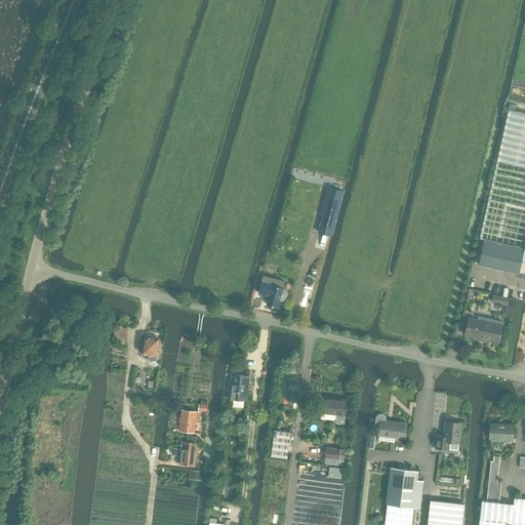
[(522,259),(524,260),(524,113),(508,110),(479,238),(484,239),(478,265),(519,274),(522,259)]
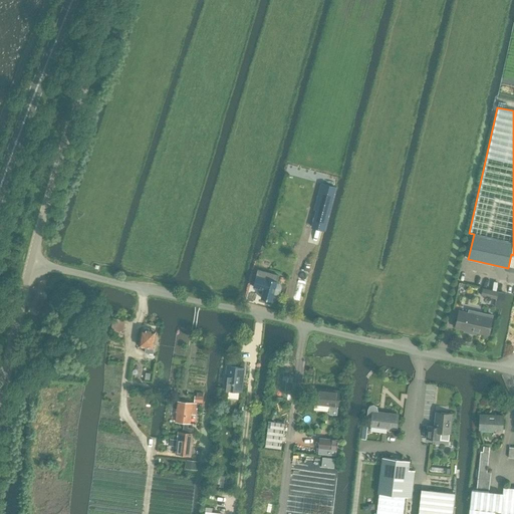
[(316,210),(311,227),(323,231),(335,188),(321,184),(314,210),(316,210)]
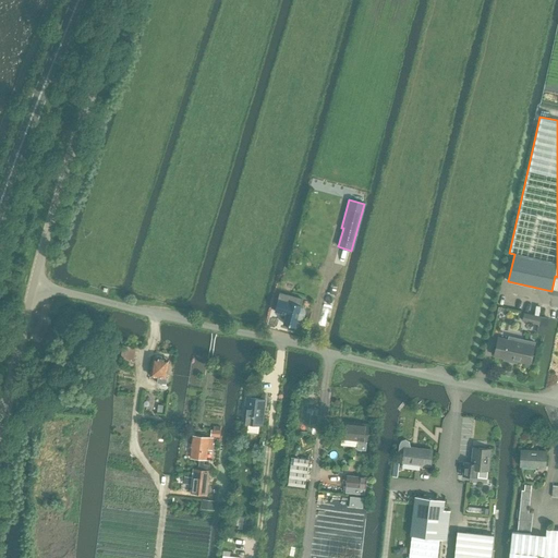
[(302,300),(280,293),(275,312),(286,315),(283,324),(294,327),(296,319),(300,320),(302,319),(304,317),(305,313),(304,311),(303,308),(300,307),(302,300)]
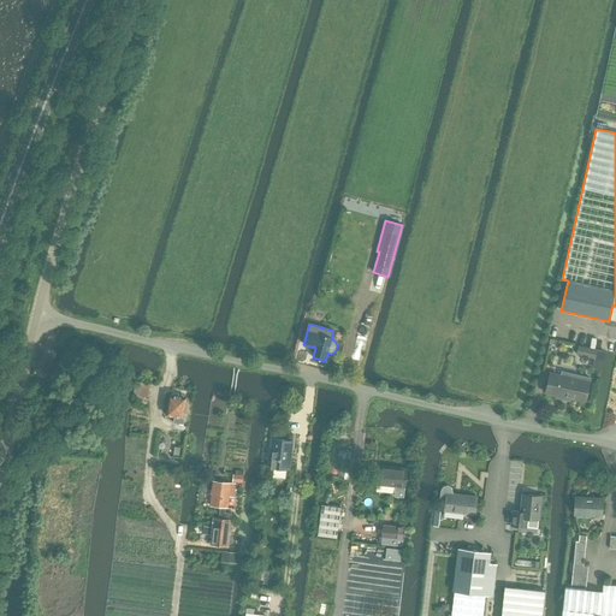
[(576,354),(594,359),(592,368),(600,371),(605,351),(579,345),(576,354)]
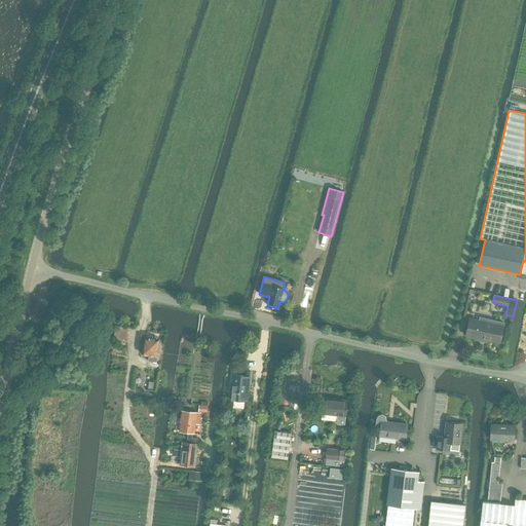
[(479,321),(470,318),(465,335),(475,337),(475,340),(483,342),(484,339),(499,343),(503,323),(480,317),(479,321)]
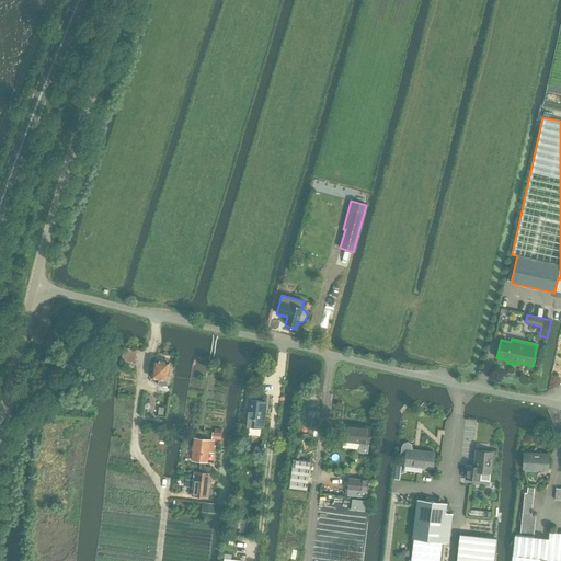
[(158,386),(157,392),(169,395),(170,388),(169,387),(171,378),(167,378),(169,362),(163,361),(161,359),(158,358),(155,359),(153,359),(150,378),(158,379),(157,386),(158,386)]
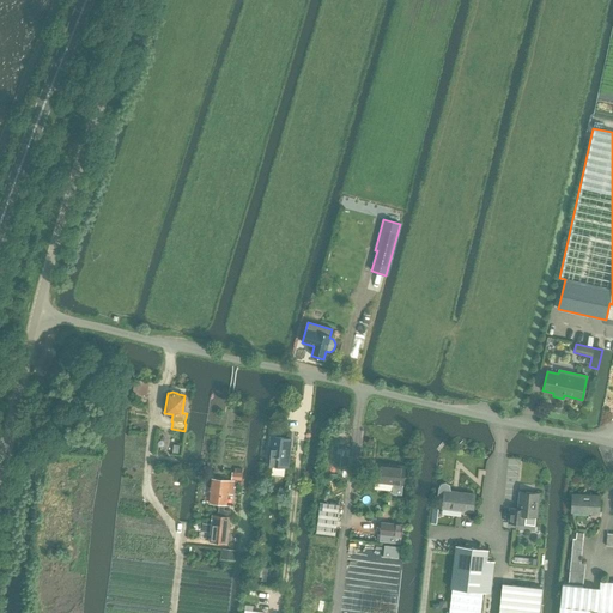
[(271,437),(267,466),(286,467),(290,439),(271,437)]
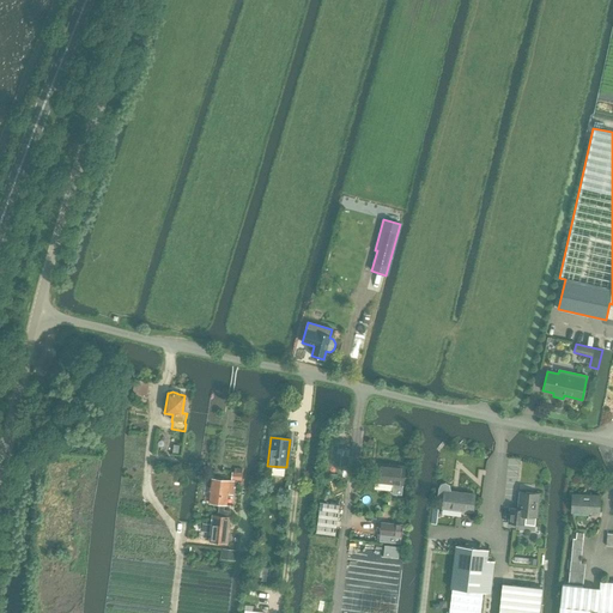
[(400,496),(404,467),(376,465),(374,483),(393,485),(392,495),(400,496)]
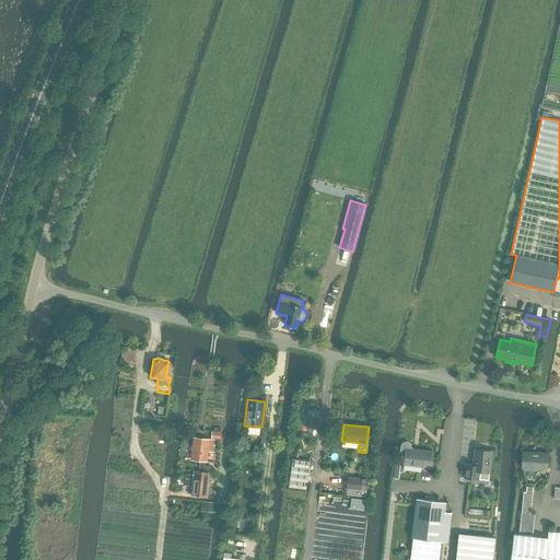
[(205,466),(206,462),(207,462),(208,451),(212,451),(213,440),(194,438),(191,459),(200,461),(199,471),(194,471),(191,494),(208,497),(211,467),(205,466)]
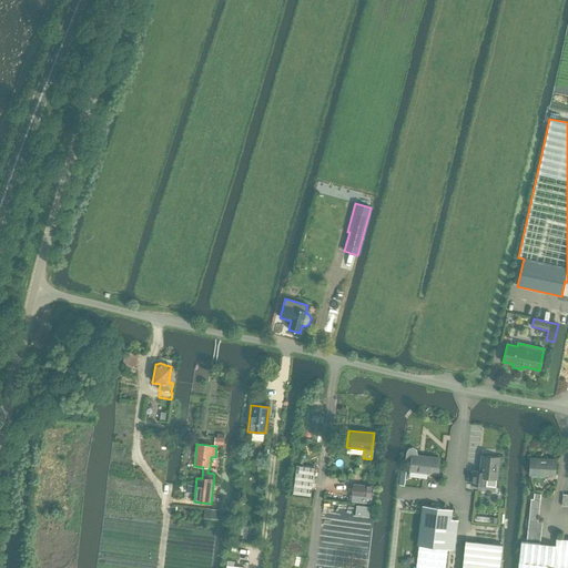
[(404,463),(409,464),(408,472),(437,475),(439,458),(417,456),(417,455),(416,450),(412,448),(408,449),(406,453),(404,463)]
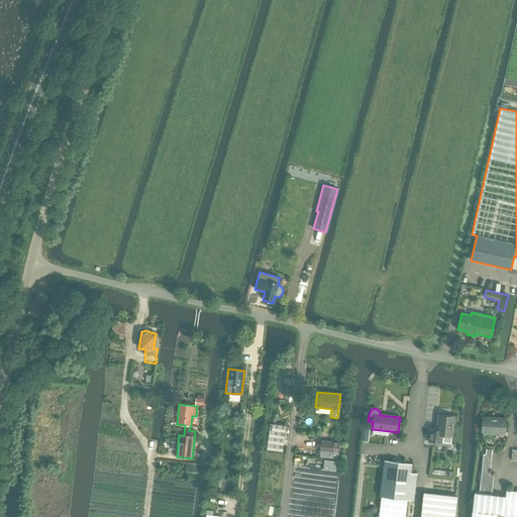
[(428,441),(440,442),(441,435),(450,436),(453,416),(437,414),(436,429),(429,429),(428,441)]
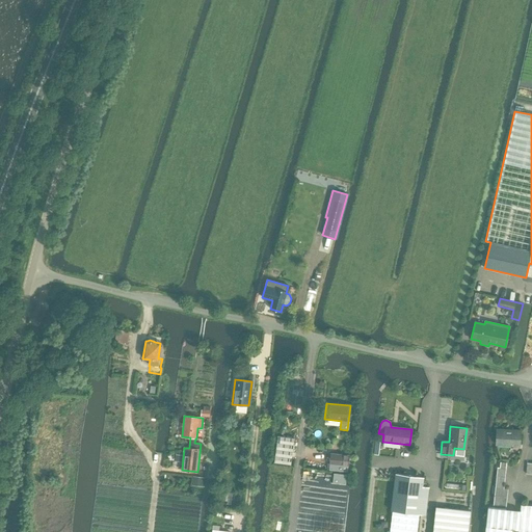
[(520,430),(496,429),(496,445),(519,446),(520,430)]
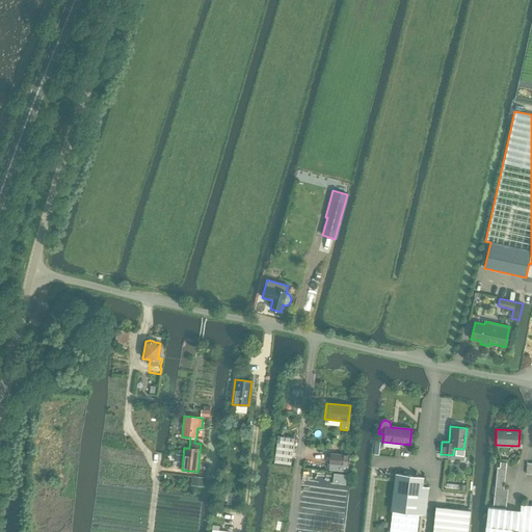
[(290,464),(292,452),(293,439),(277,436),(275,450),(274,462),(290,464)]
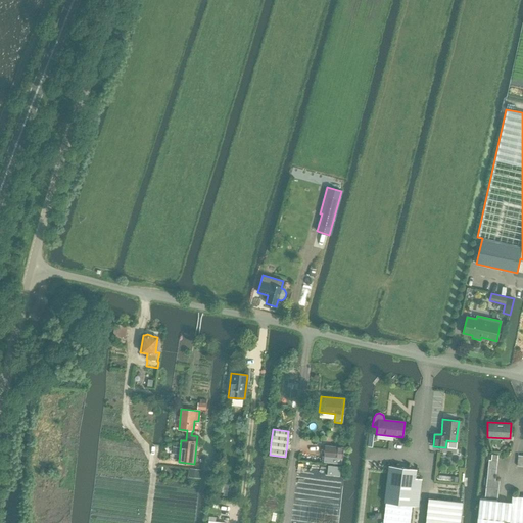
[(324,462),(341,464),(342,458),(343,458),(344,447),(325,445),(324,457),(325,457),(324,462)]
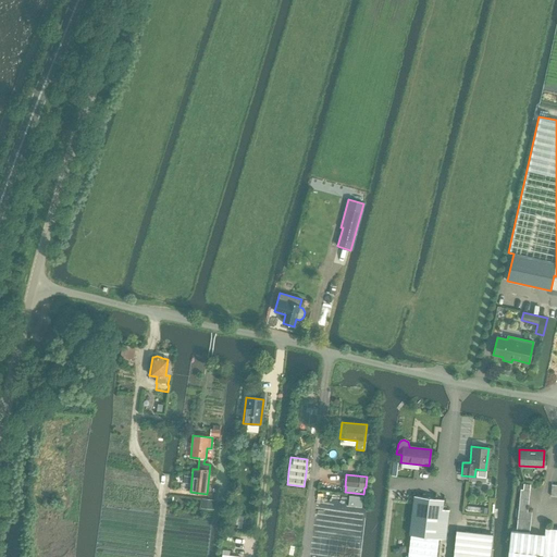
[(531,512),(528,512),(531,485),(523,484),(523,490),(521,490),(517,530),(530,531),(531,512)]
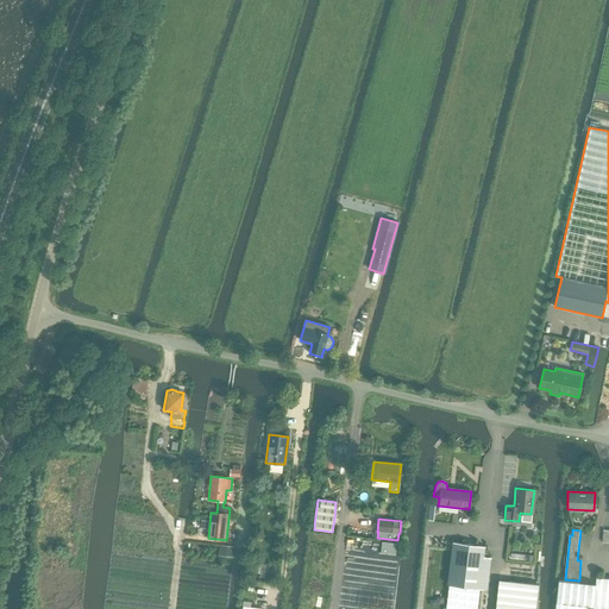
[(382,542),(381,553),(395,554),(396,544),(382,542)]
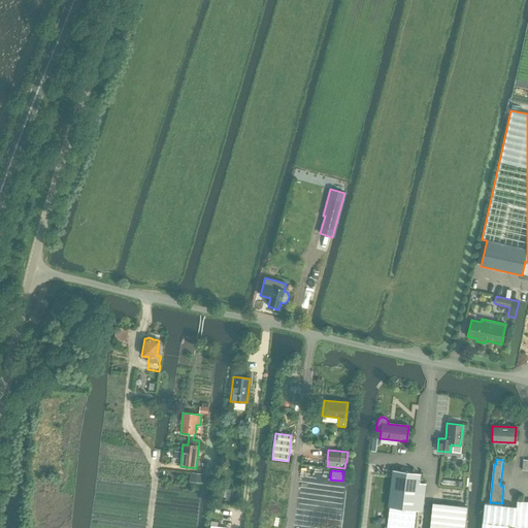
[(414,527),(416,510),(423,512),(426,484),(420,483),(421,473),(393,470),(389,507),(390,507),(387,527),(414,527)]
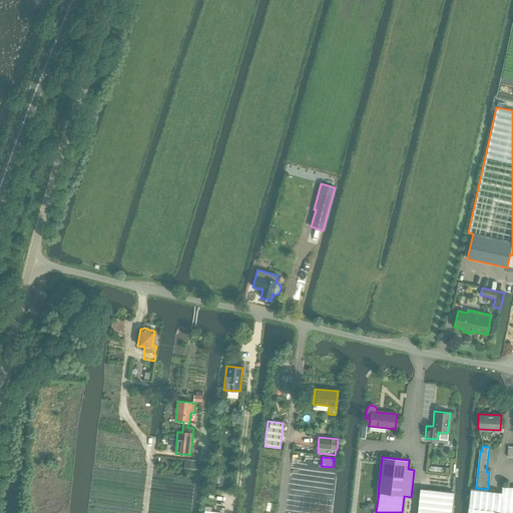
[(186,461),(185,468),(196,469),(197,462),(186,461)]
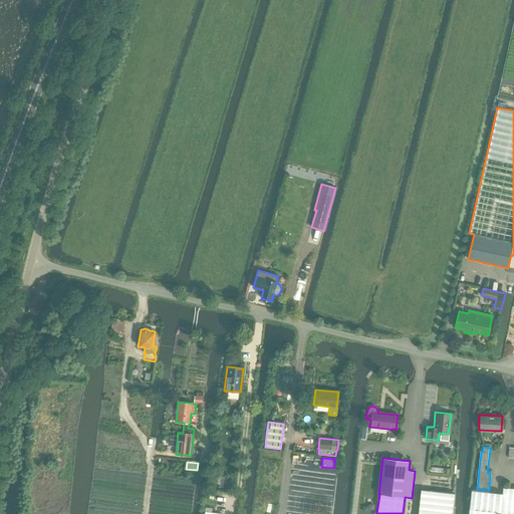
[(494,513),(495,511),(501,512),(500,513),(513,513),(513,488),(503,488),(502,493),(472,490),(469,513),(494,513)]
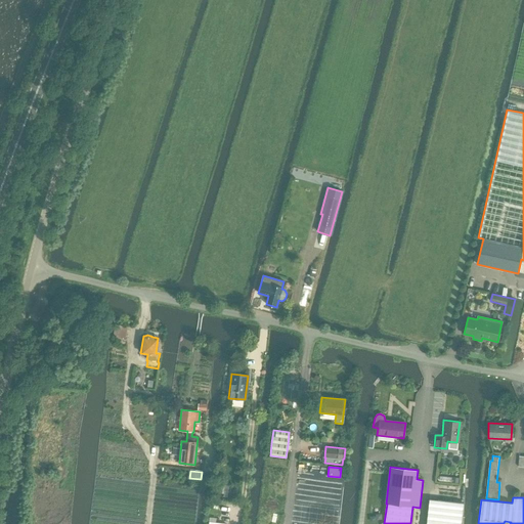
[(460,523),(463,504),(429,499),(426,523),(460,523)]
